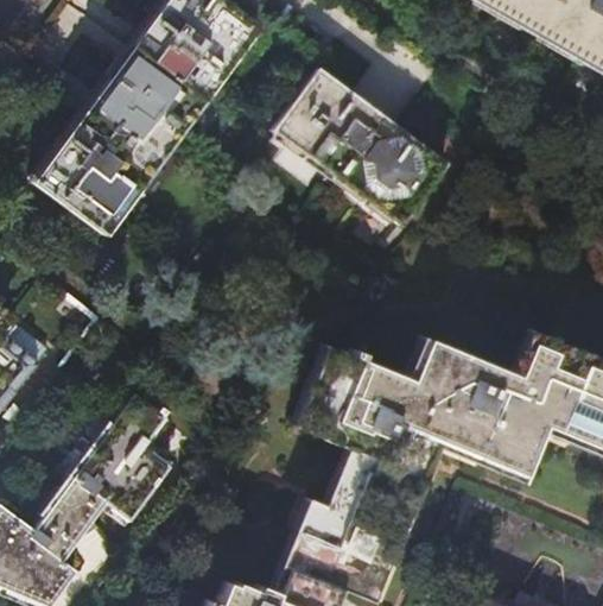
[(32,182),(103,234),(259,24),(226,0),(165,0),(157,12),(97,94),(50,159),(32,182)]
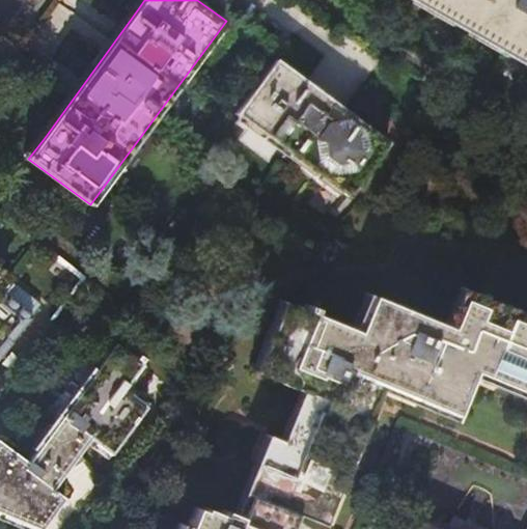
[(526,0),(414,0),(526,64),(526,0)]
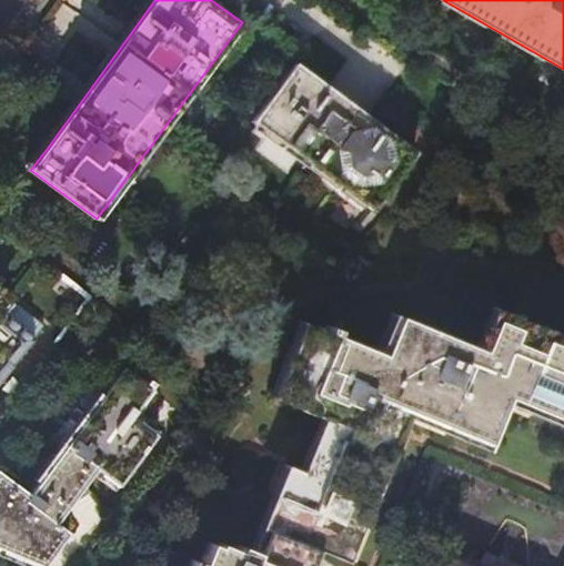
[(298,62),(255,121),(378,210),(420,151),(356,105),(298,62)]
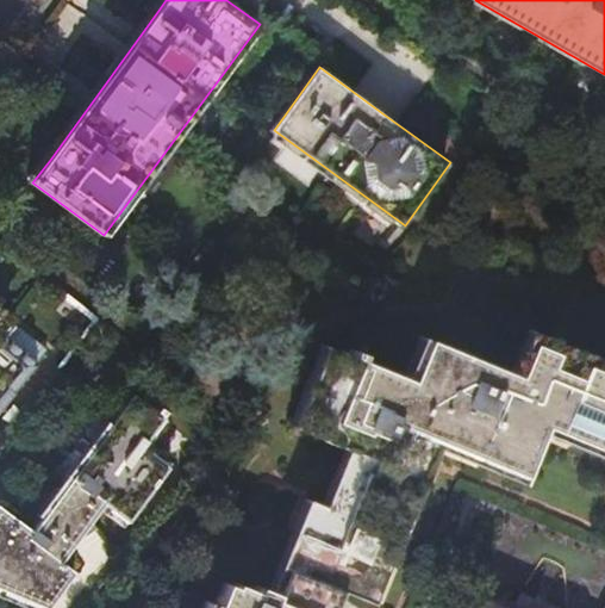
[(41,364),(36,360),(37,358),(29,351),(26,353),(22,348),(24,347),(16,340),(14,342),(10,339),(19,327),(12,322),(17,315),(0,302),(0,415),(19,392),(18,391),(41,364)]
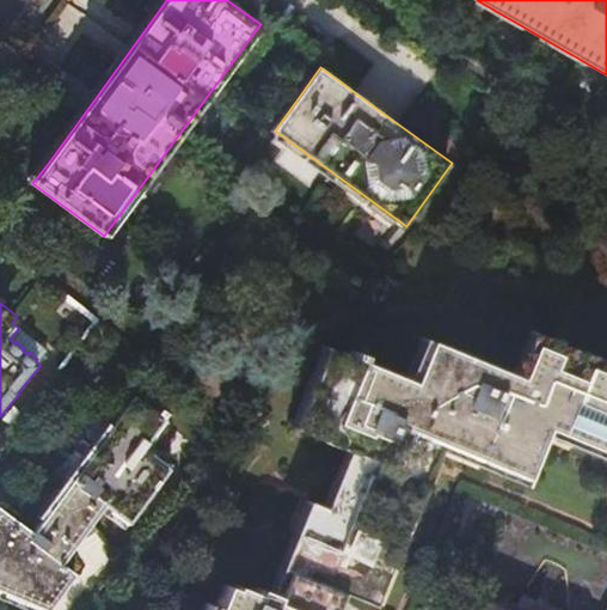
[(313,609),(324,586),(367,603),(434,441),(525,479),(546,429),(606,455),(606,366),(539,336),(520,380),(429,342),(411,382),(361,361),(363,354),(351,349),(349,357),(332,349),(298,429),(354,453),(331,511),(314,504),(277,595),(261,587),(258,593),(237,584),(234,589),(227,585),(218,607),(208,602),(203,609),(313,609)]
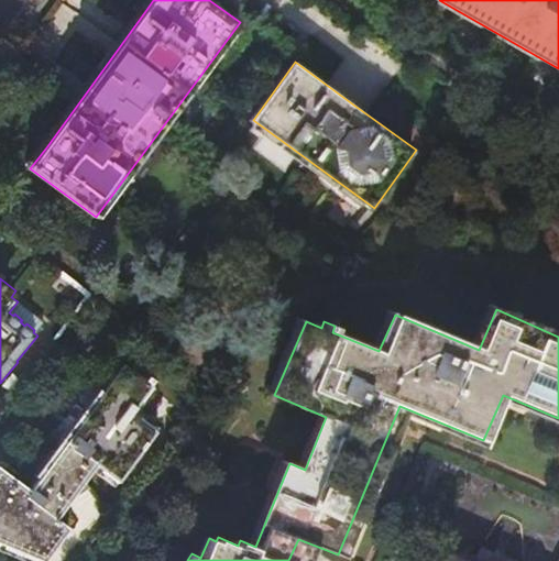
[(0,541),(3,543),(43,560),(46,560),(70,529),(57,518),(97,465),(119,482),(157,431),(132,411),(153,384),(151,383),(153,380),(149,375),(145,378),(125,363),(31,488),(0,466),(0,541)]
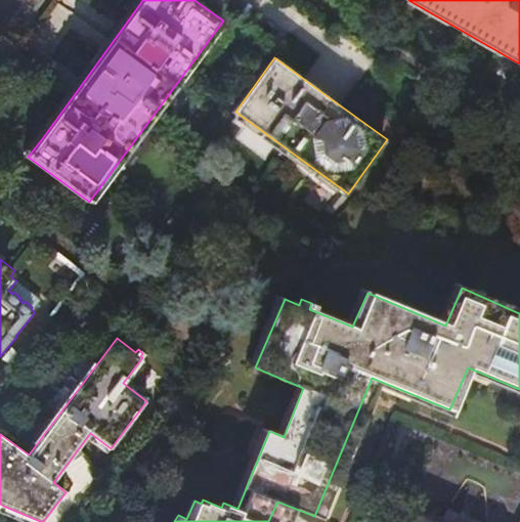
[(446,521),(440,519),(440,520),(415,510),(408,521),(446,521)]
